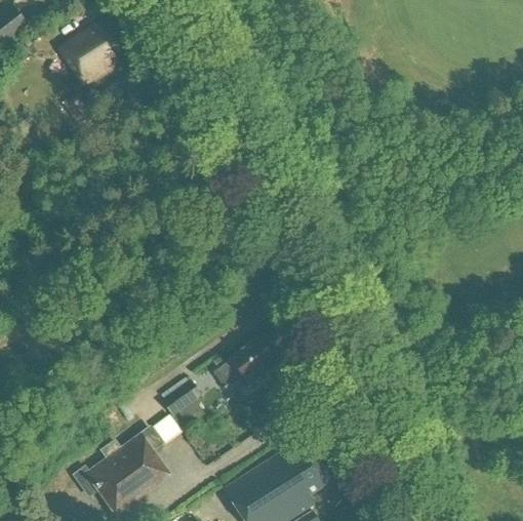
[(12,4),(0,13),(0,46),(1,47),(29,27),(12,4)]
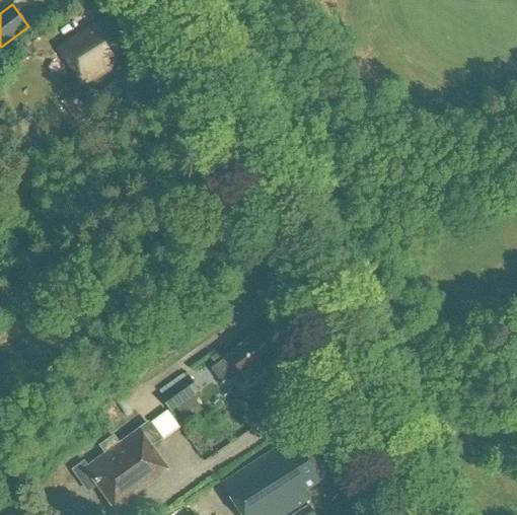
[(133,54),(108,14),(59,45),(83,84),(133,54)]
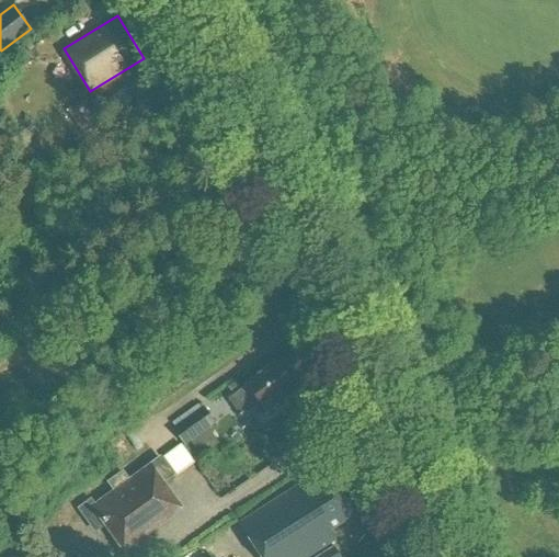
[(87,99),(81,102),(67,111),(81,134),(100,122),(87,99)]
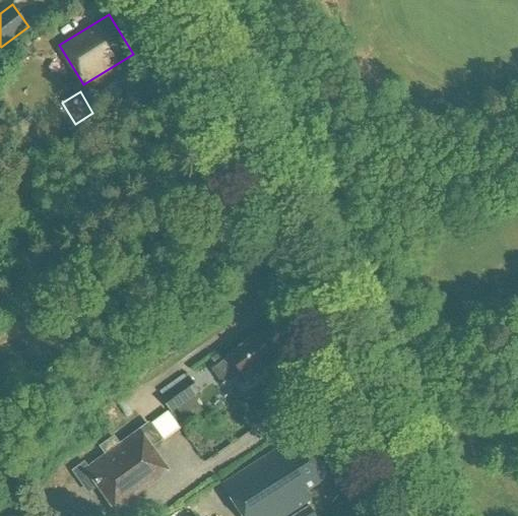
[(265,344),(258,333),(228,356),(229,357),(212,369),(223,384),(235,377),(242,386),(257,375),(258,370),(275,358),(271,352),(275,350),(271,345),(265,344)]
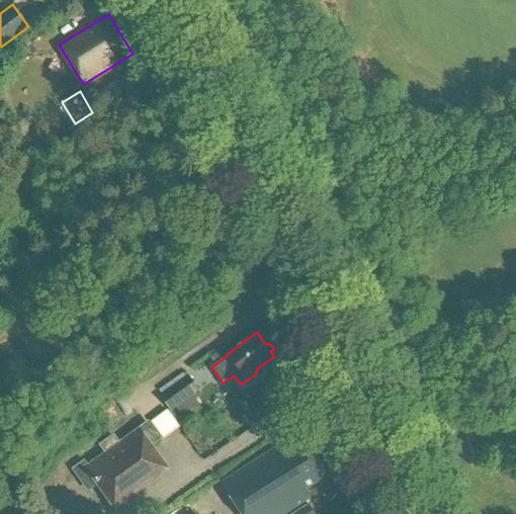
[(169,409),(171,408),(177,403),(198,389),(187,373),(185,375),(159,395),(169,409)]
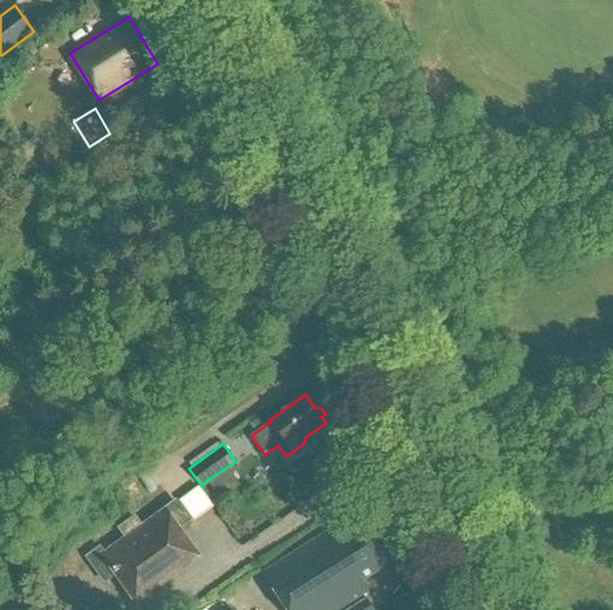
[(179,498),(192,518),(212,504),(198,484),(179,498)]
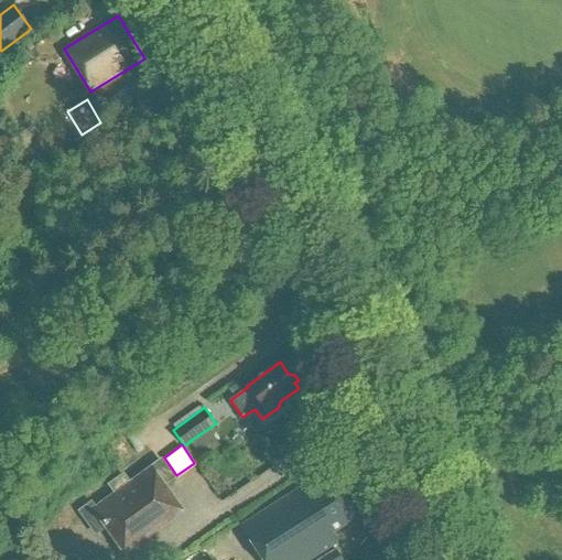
[(173,475),(163,461),(131,483),(125,474),(111,483),(117,491),(95,506),(92,502),(82,509),(95,529),(107,521),(127,551),(183,512),(163,482),(173,475)]
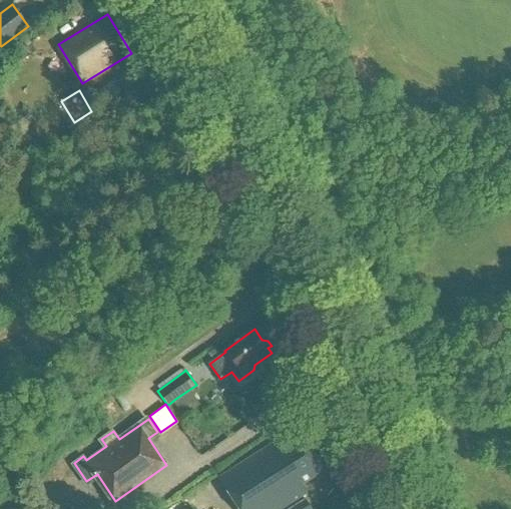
[(220,477),(240,508),(281,508),(309,491),(304,483),(325,470),(303,435),(281,449),(276,442),(220,477)]
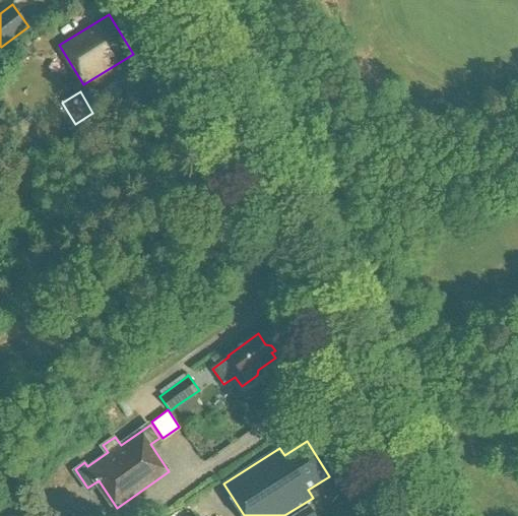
[(163,515),(197,515),(195,513),(194,514),(186,502),(163,515)]
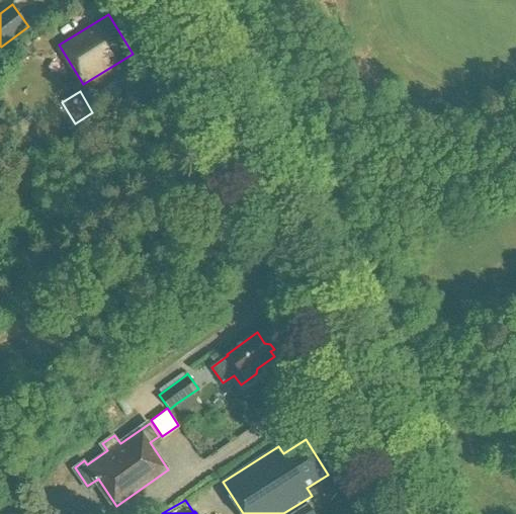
[(315,513),(308,502),(288,513),(315,513)]
